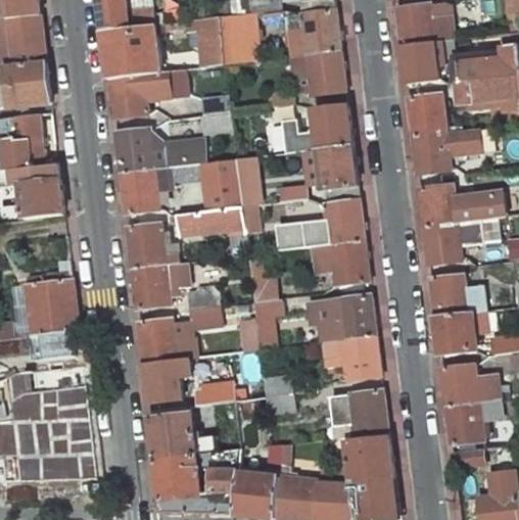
[(6,0),(8,16),(41,12),(39,0),(6,0)]
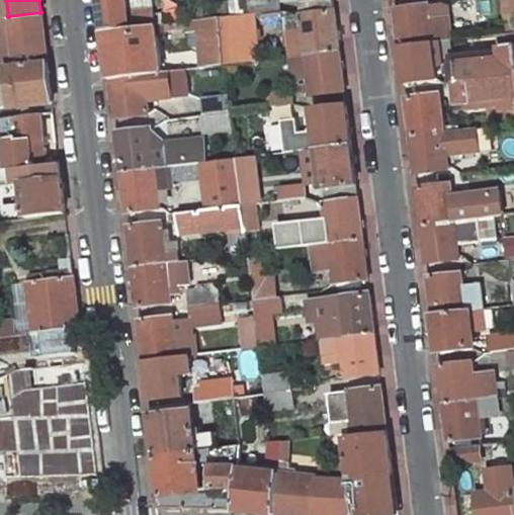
[(153,23),(151,8),(126,10),(124,0),(98,0),(103,30),(153,23)]
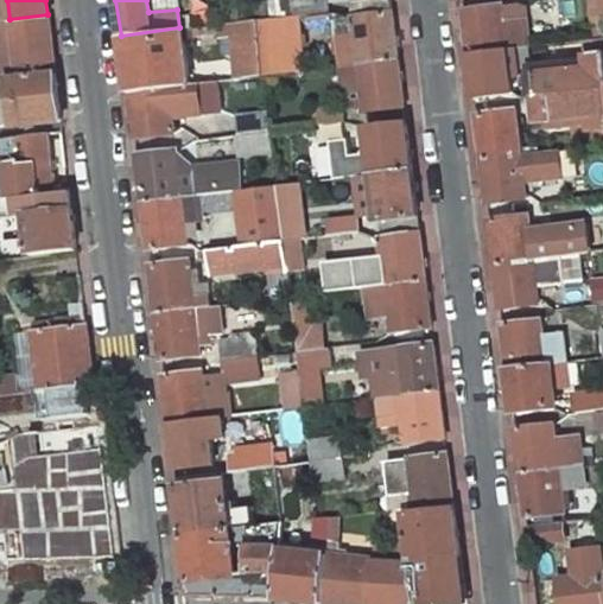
[(327,10),(325,0),(264,0),(253,1),(255,18),(294,13),(327,10)]
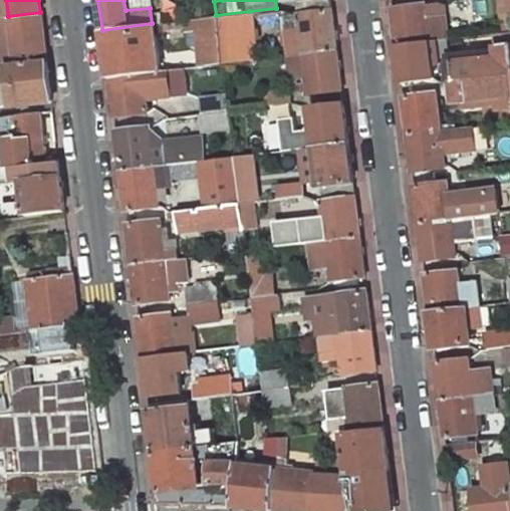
[(214,1),(196,3),(198,17),(216,15),(214,1)]
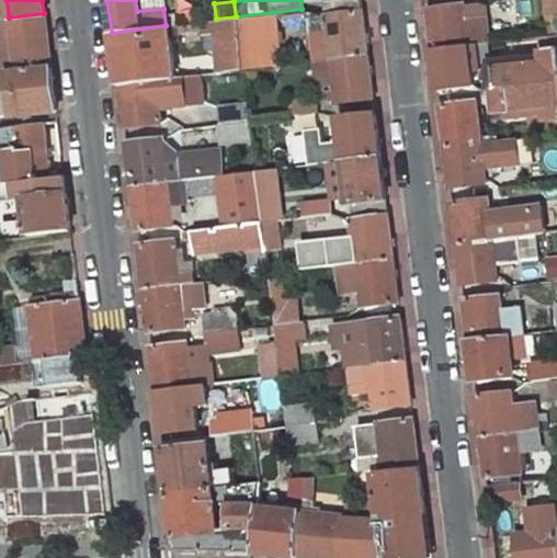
[(467,44),(484,42),(481,16),(464,19),(463,4),(425,9),(431,48),(467,44)]
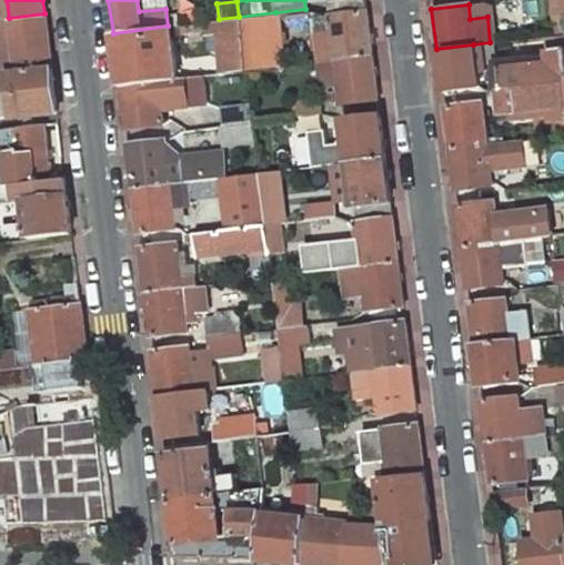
[(364,8),(328,14),(330,30),(313,32),(318,59),(334,57),(370,52),(364,8)]
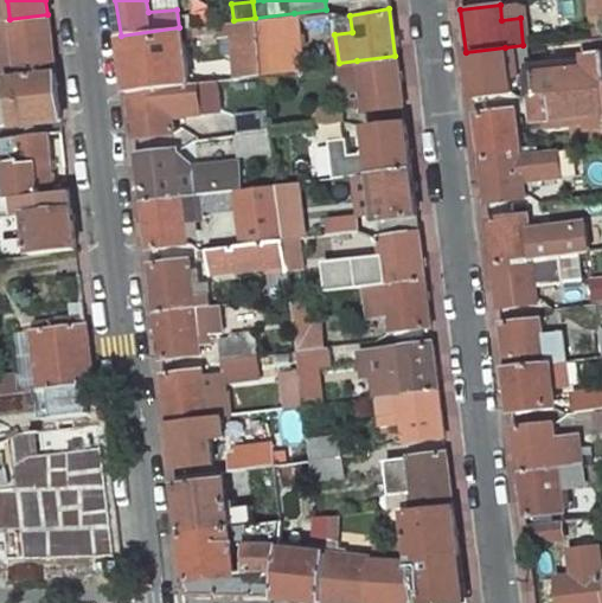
[(301,68),(294,13),(255,18),(261,74),(301,68)]
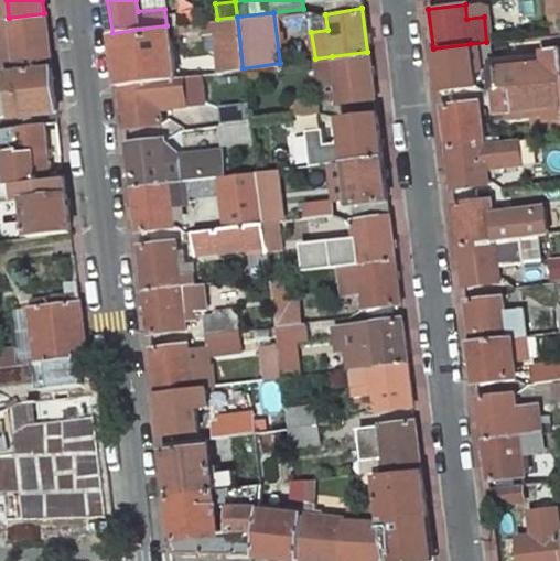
[(9,18),(0,19),(0,73),(8,73),(7,69),(51,64),(44,13),(9,18)]
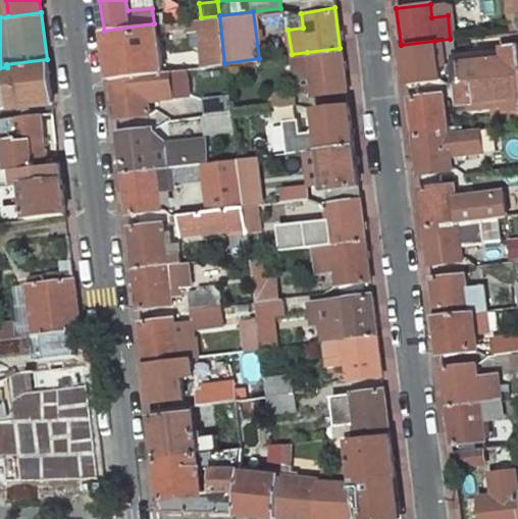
[(188,19),(189,30),(198,28),(203,65),(224,63),(219,15),(201,17),(188,19)]
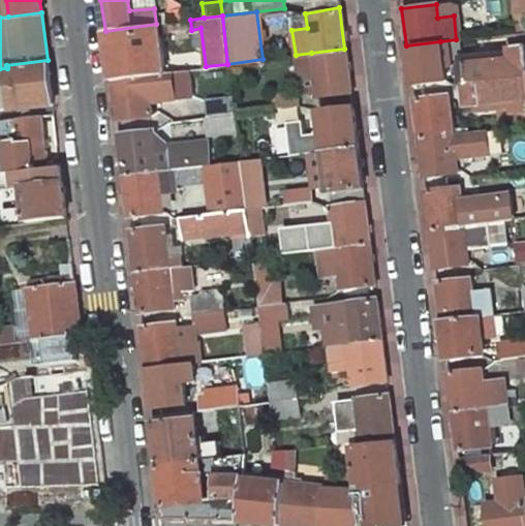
[(165,71),(158,24),(156,24),(105,31),(111,78),(165,71)]
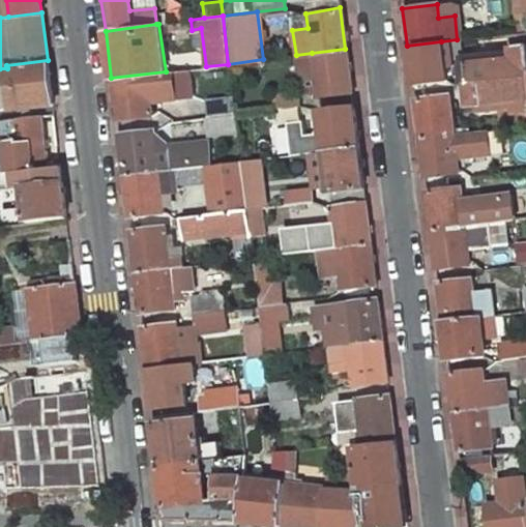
[(412,84),(446,80),(442,47),(441,41),(407,46),(412,84)]
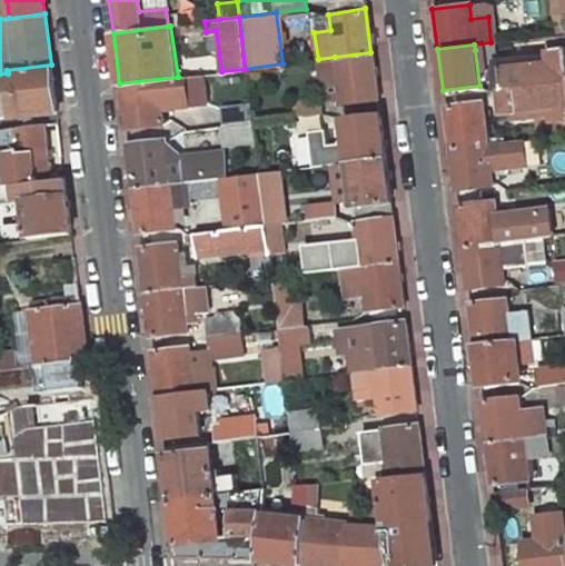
[(547,65),(502,70),(504,90),(564,82),(564,47),(546,49),(547,65)]
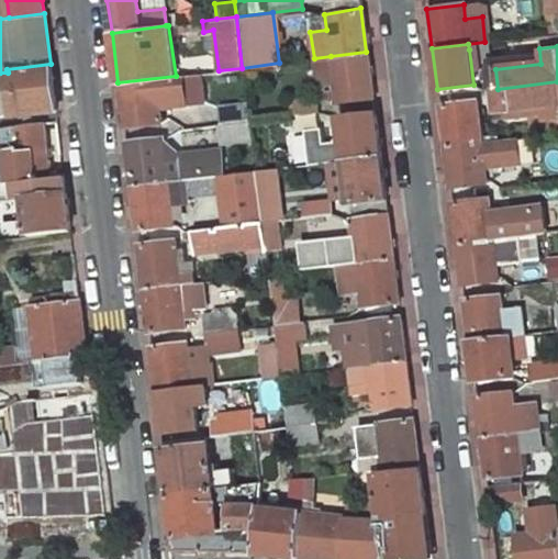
[(331,56),(335,99),(371,96),(366,52),(331,56)]
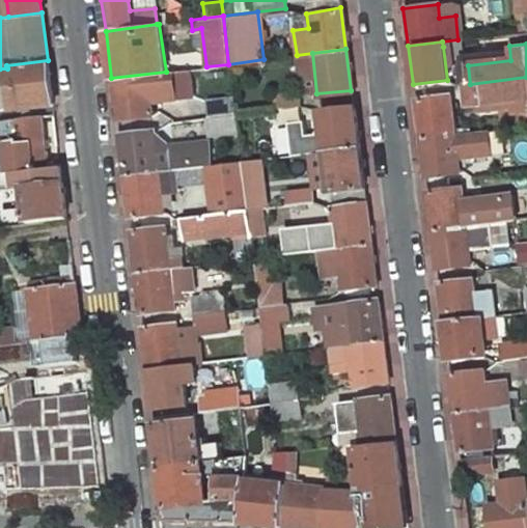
[(7,68),(8,83),(25,81),(28,106),(53,103),(48,60),(6,65),(7,68)]
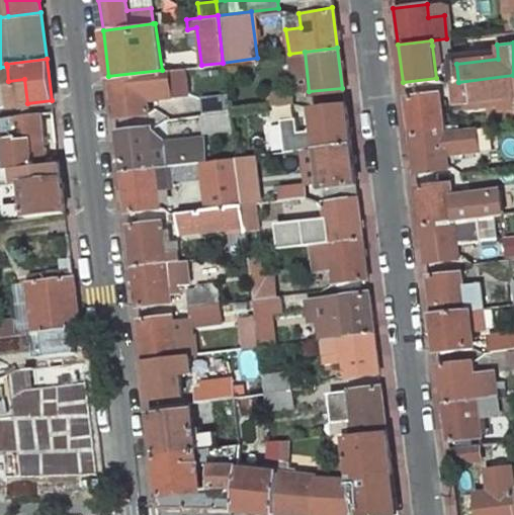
[(180,68),(166,70),(169,94),(183,92),(180,68)]
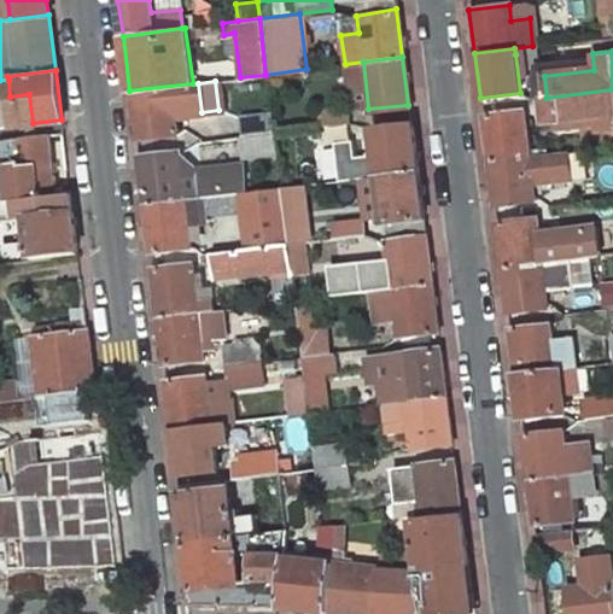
[(135,136),(174,133),(171,116),(202,112),(198,83),(193,83),(129,91),(135,136)]
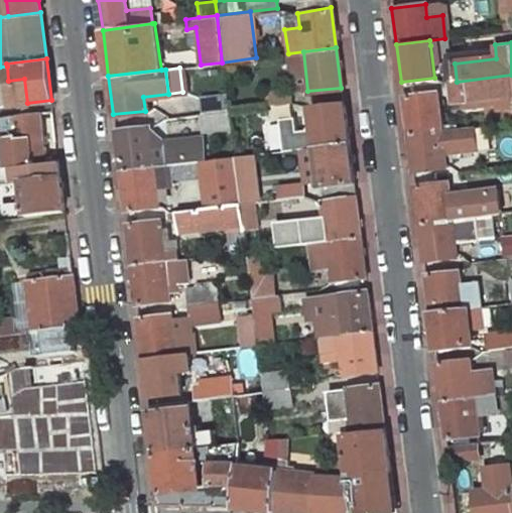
[(459,102),(511,95),(511,75),(457,82),(457,89),(459,102)]
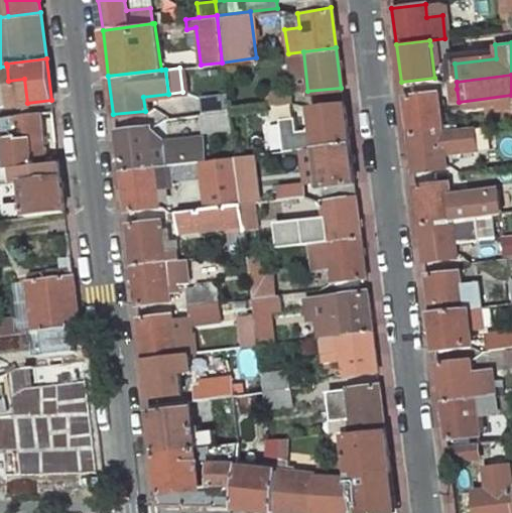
[(291,101),(289,89),(264,91),(266,104),(291,101)]
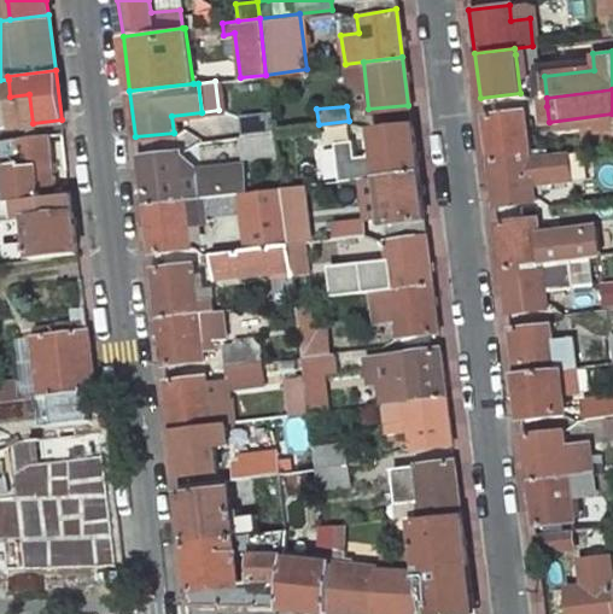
[(270,109),(239,113),(241,134),(273,130),(270,109)]
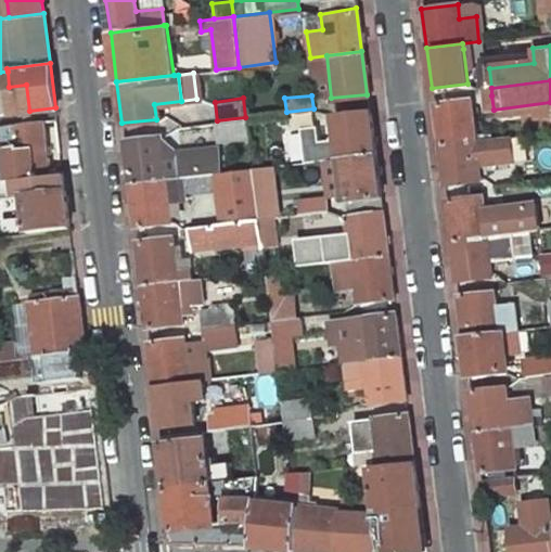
[(434,103),(438,142),(474,138),(470,105),(470,100),(434,103)]
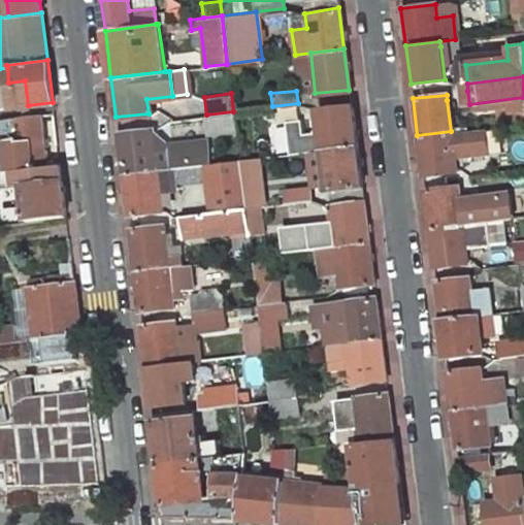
[(298,103),(272,106),(272,121),(299,118),(298,103)]
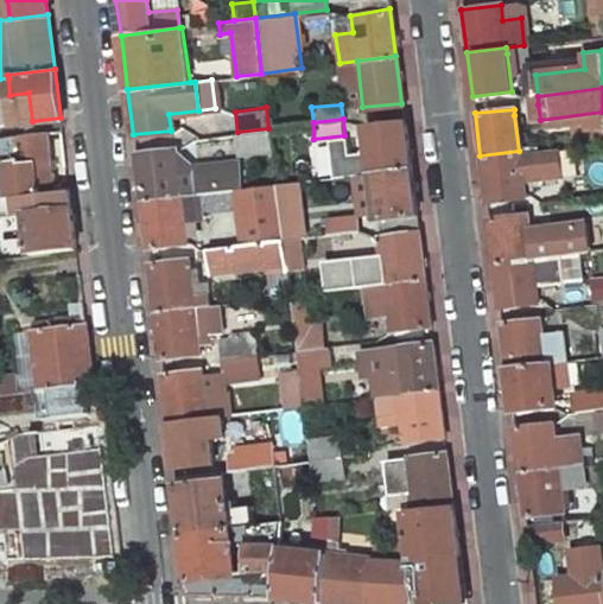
[(404,120),(365,125),(369,170),(410,165),(404,120)]
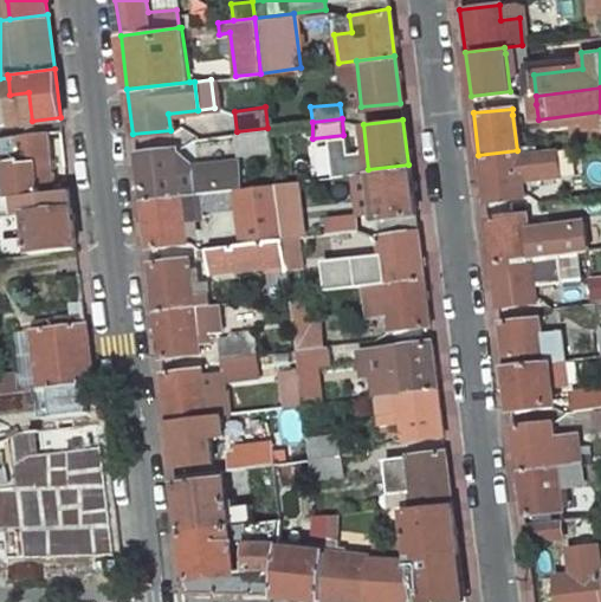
[(267,128),(237,131),(240,153),(270,148),(267,128)]
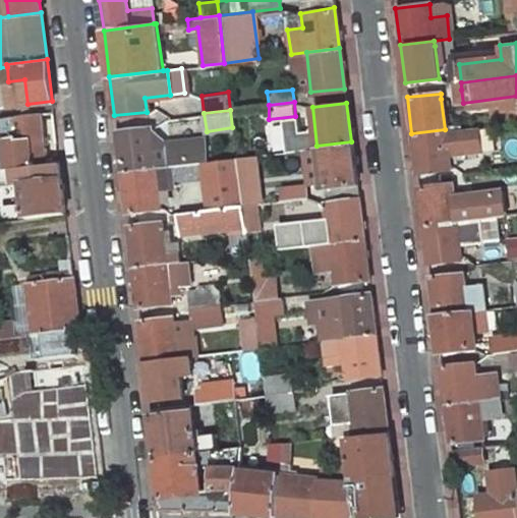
[(0,168),(47,162),(40,112),(0,117),(0,123),(2,136),(0,136),(0,168)]
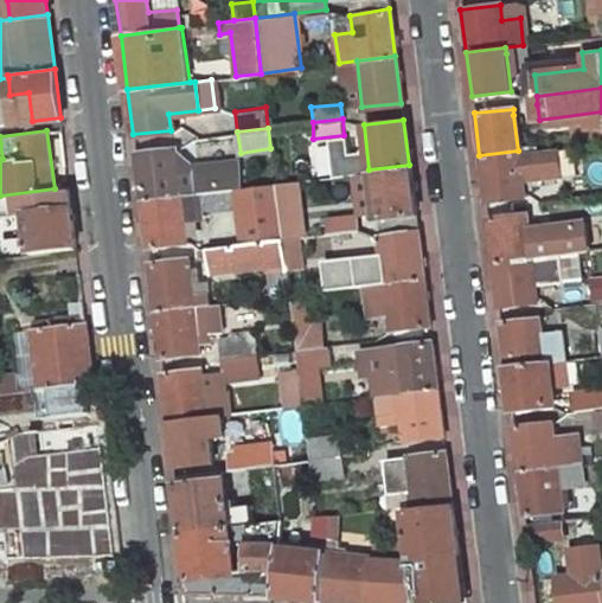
[(177,174),(173,148),(135,153),(141,199),(179,194),(231,187),(238,186),(235,160),(193,165),(193,172),(177,174)]
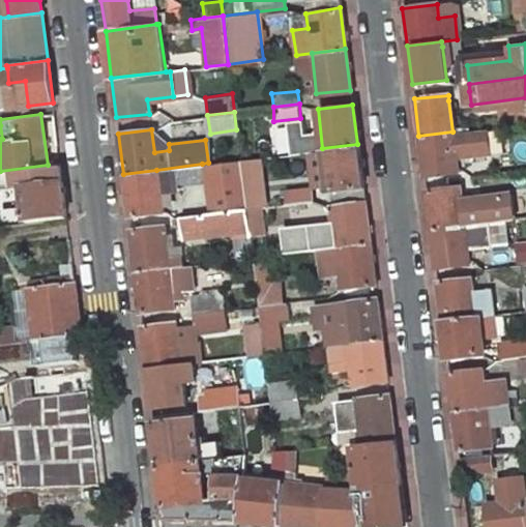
[(424,173),(458,169),(453,132),(418,136),(424,173)]
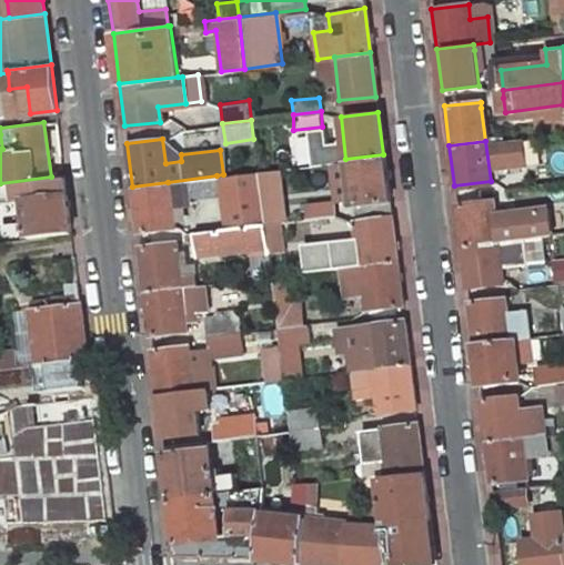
[(389,199),(383,154),(345,159),(352,204),(389,199)]
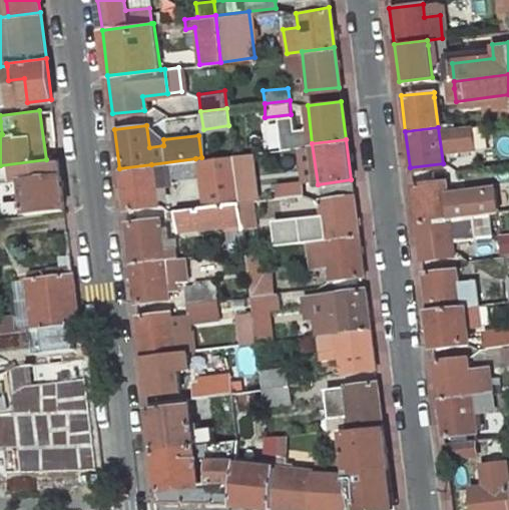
[(232,153),(236,184),(249,183),(245,151),(232,153)]
